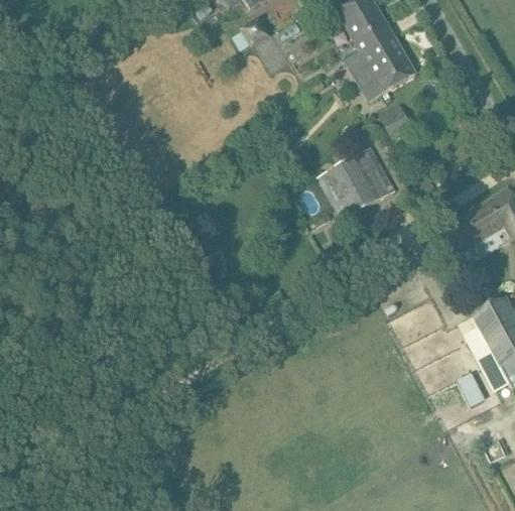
[(242,0),(248,8),(258,0),(242,0)]
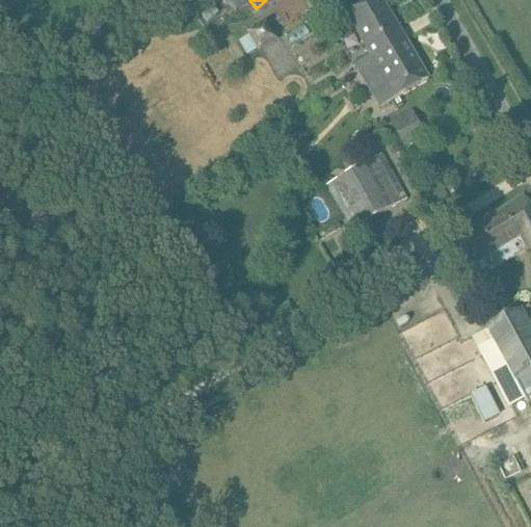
[(354,61),(357,66),(404,37),(382,0),(363,0),(345,10),(369,52),(354,61)]
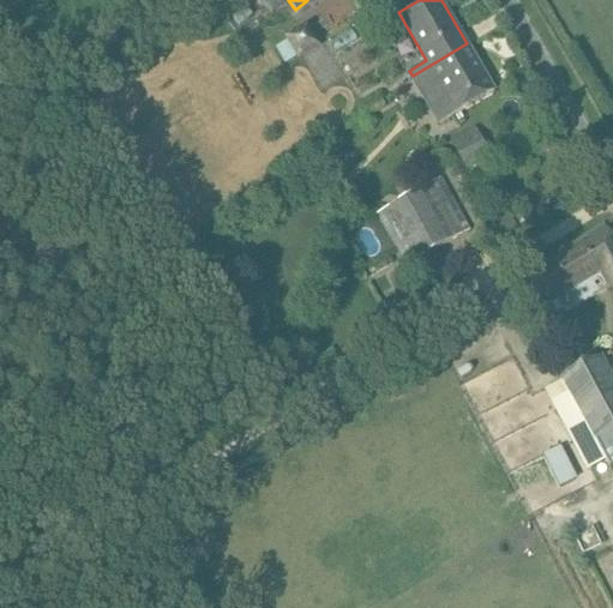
[(306,20),(284,35),(299,56),(320,42),(306,20)]
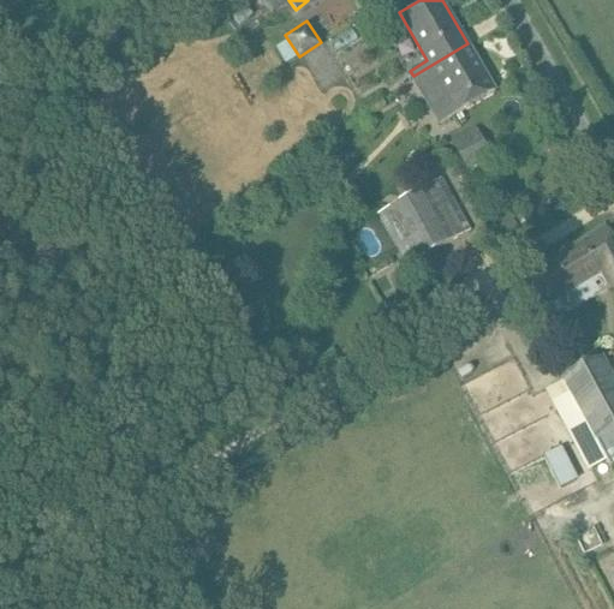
[(468,43),(413,76),(439,119),(494,87),(468,43)]
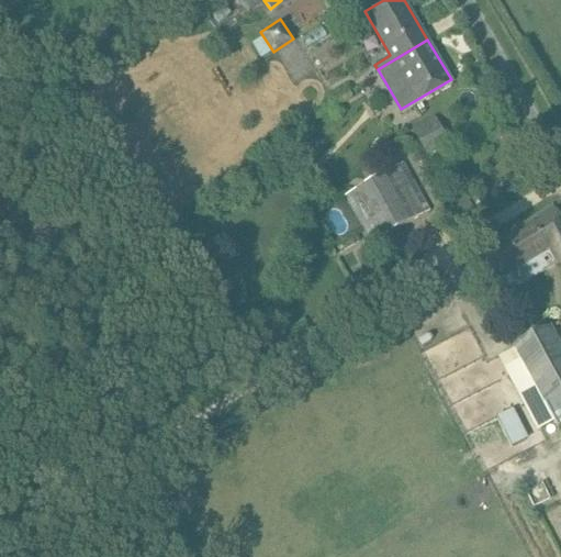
[(434,113),(411,125),(418,138),(440,127),(434,113)]
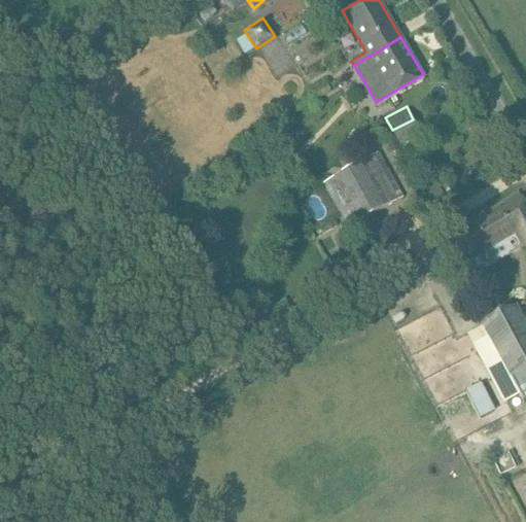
[(400,137),(420,128),(415,118),(395,129),(400,137)]
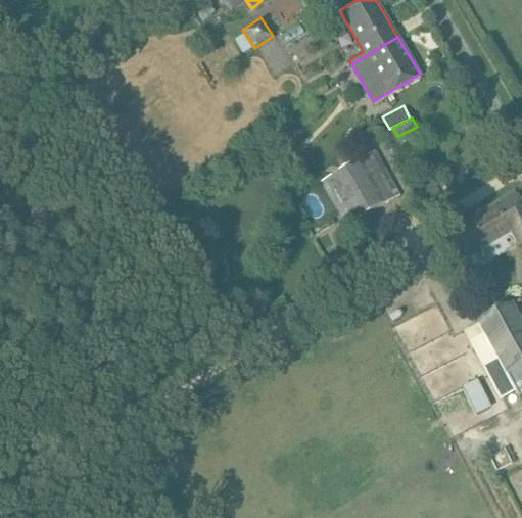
[(354,160),(322,179),(346,222),(379,202),(399,192),(375,148),(357,158),(354,160)]
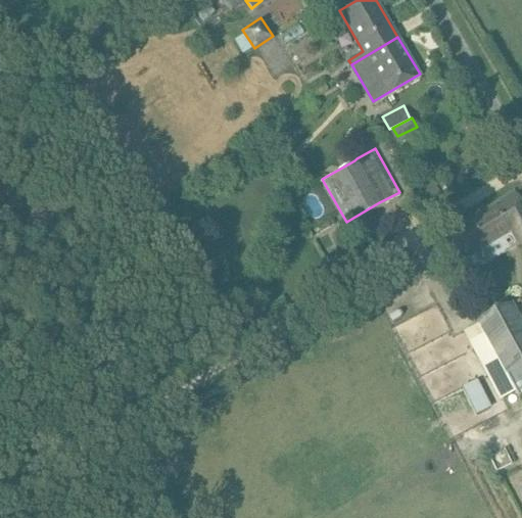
[(521,201),(514,188),(449,227),(468,256),(510,230),(517,241),(521,238),(521,201)]
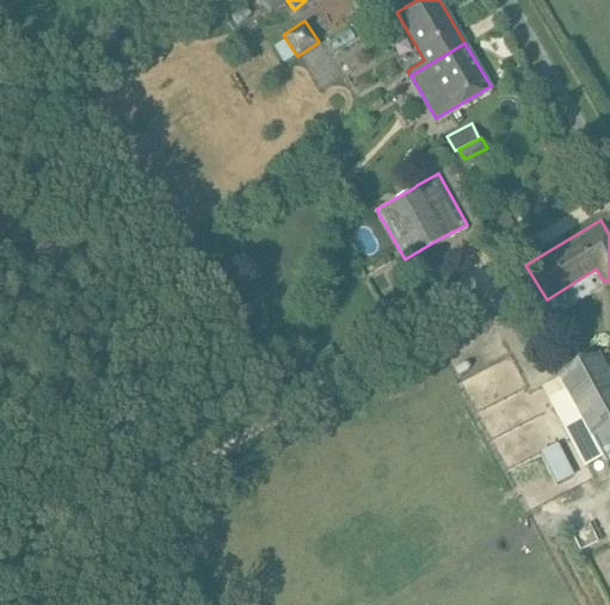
[(609,375),(597,351),(575,363),(556,372),(604,460),(609,456),(609,375)]
